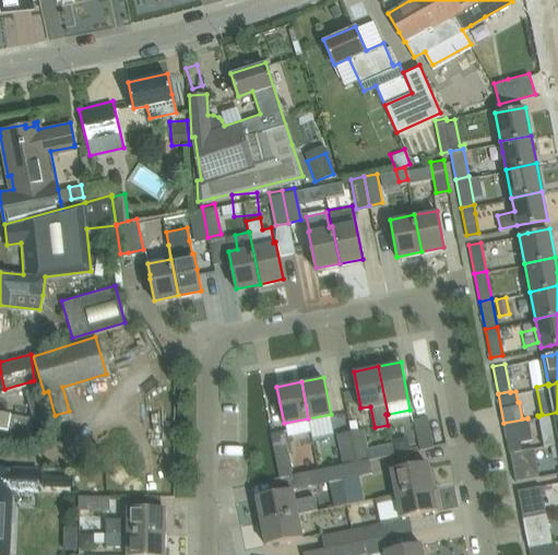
[(144,426),(169,425),(168,399),(143,399),(144,426)]
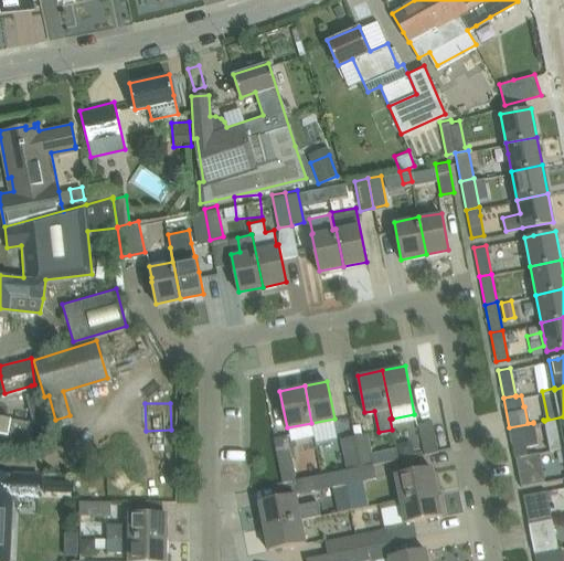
[(0,445),(27,452),(30,436),(42,440),(44,425),(32,423),(32,421),(0,414),(0,445)]
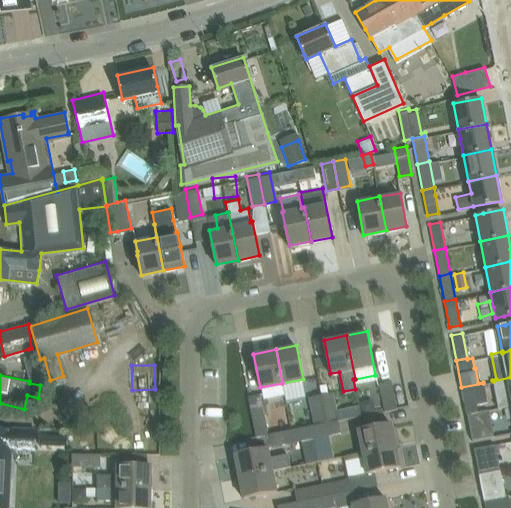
[(510,402),(510,377),(493,381),(497,406),(510,402)]
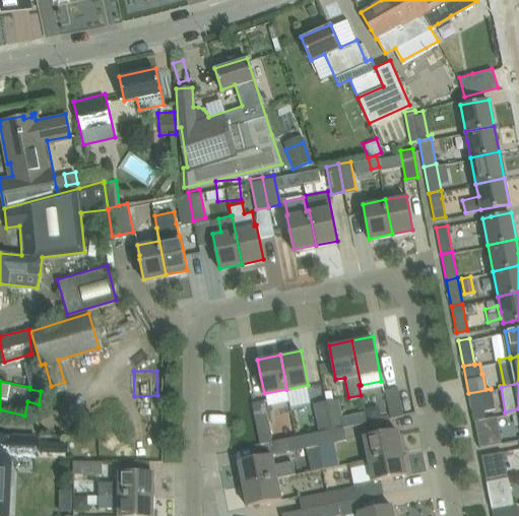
[(390,415),(402,413),(396,385),(385,388),(390,415)]
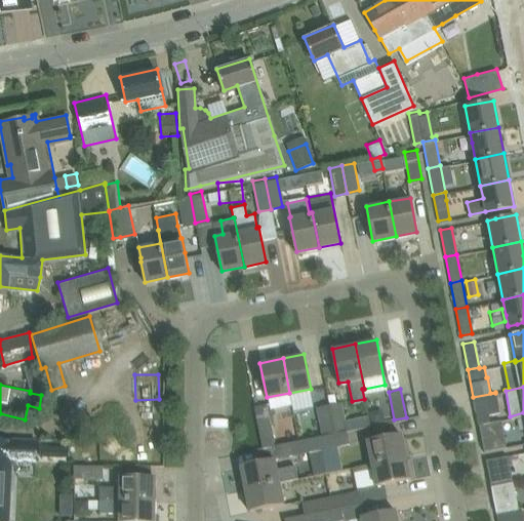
[(489,419),(488,413),(499,411),(495,393),(473,397),(478,424),(500,419),(499,417),(489,419)]
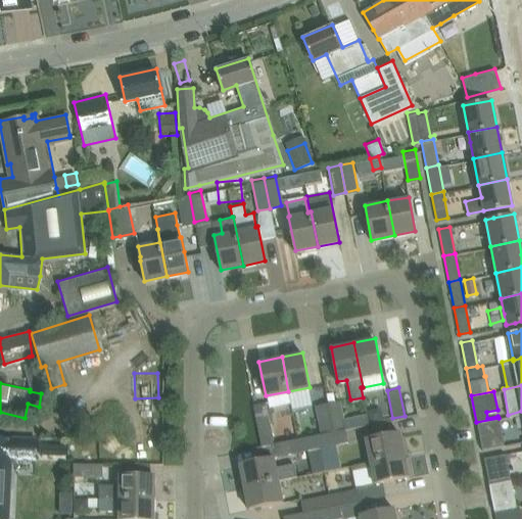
[(327,403),(333,430),(346,427),(340,399),(327,403)]
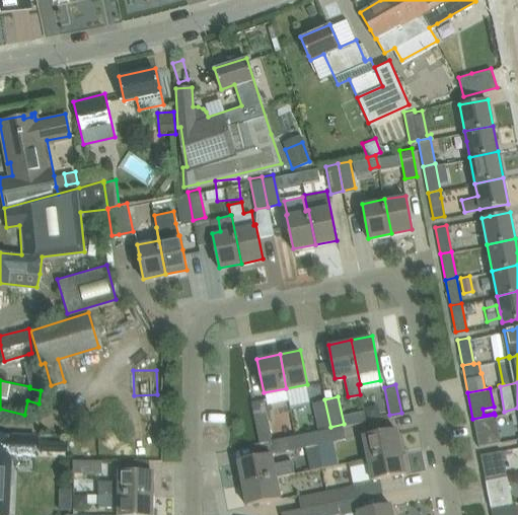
[(272,439),(267,418),(263,397),(250,400),(259,441),(272,439)]
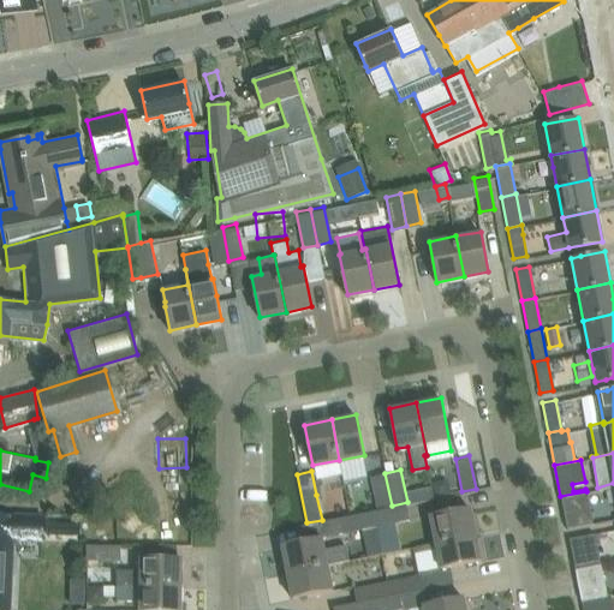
[(379,508),(380,508),(392,506),(385,473),(373,476),(379,508)]
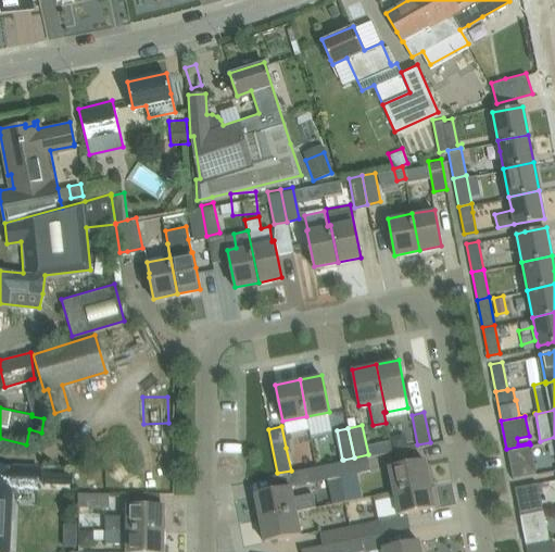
[(403,430),(389,433),(391,447),(406,443),(403,430)]
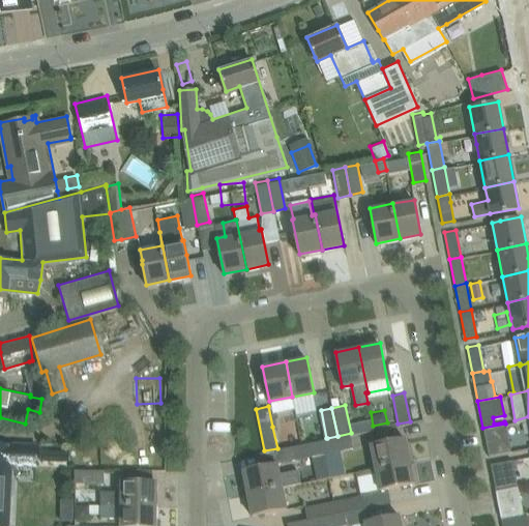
[(371,417),(356,420),(358,432),(373,429),(371,417)]
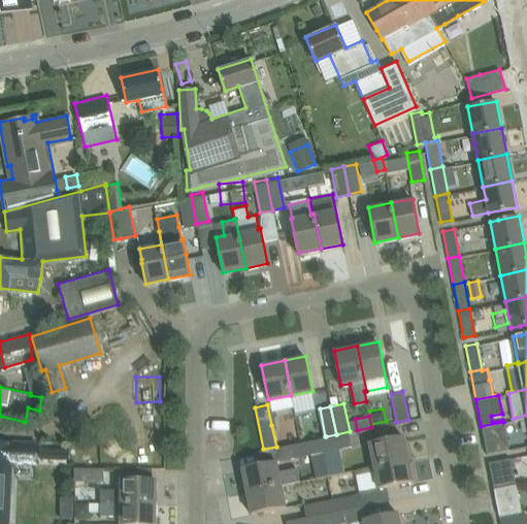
[(503,422),(481,426),(486,453),(498,450),(497,450),(508,447),(503,422)]
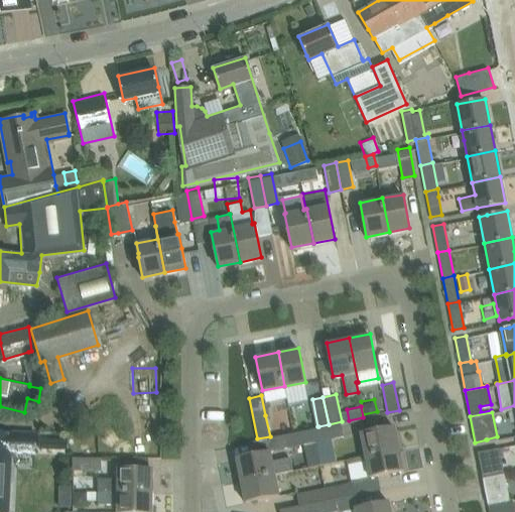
[(342,421),(329,424),(318,426),(322,438),(343,434),(340,422),(342,422),(342,421)]
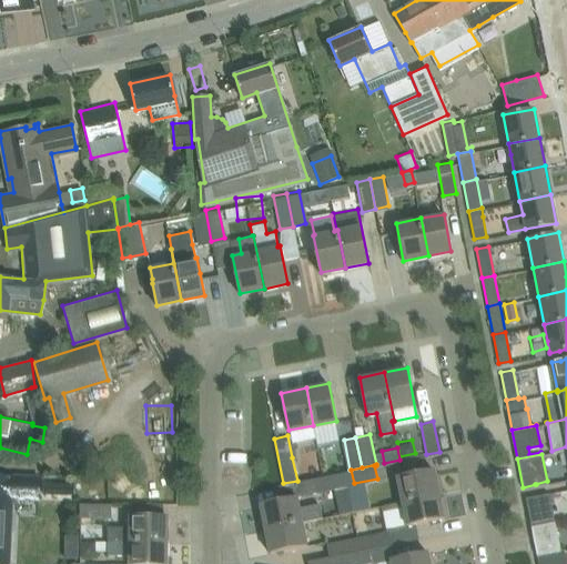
[(398,476),(403,500),(438,493),(434,469),(398,476)]
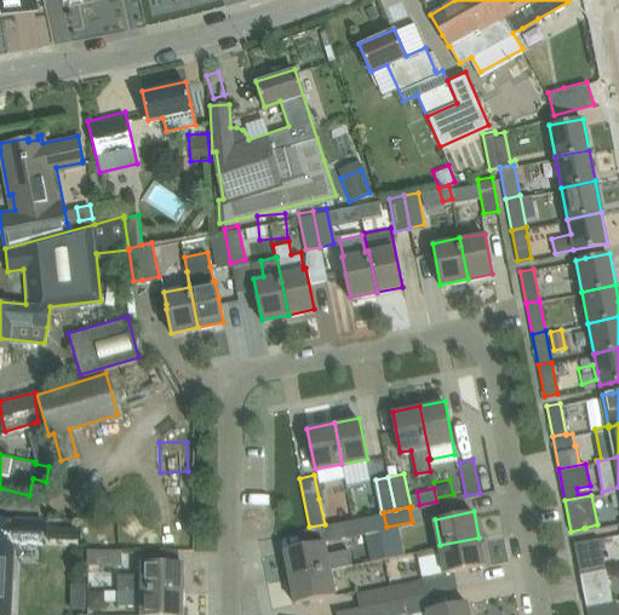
[(330,539),(387,527),(383,512),(382,512),(327,524),(330,539)]
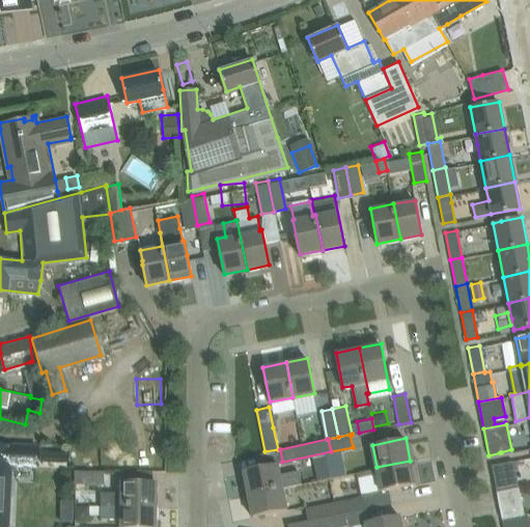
[(0,526),(7,526),(9,495),(0,494),(1,465),(10,465),(36,466),(37,445),(0,443),(0,526)]
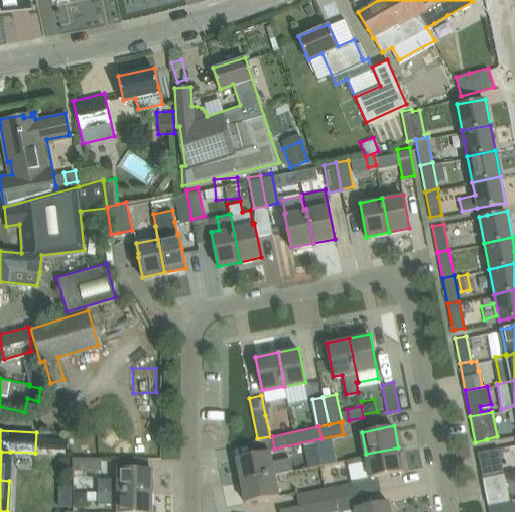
[(333,446),(316,450),(319,463),(335,460),(333,446)]
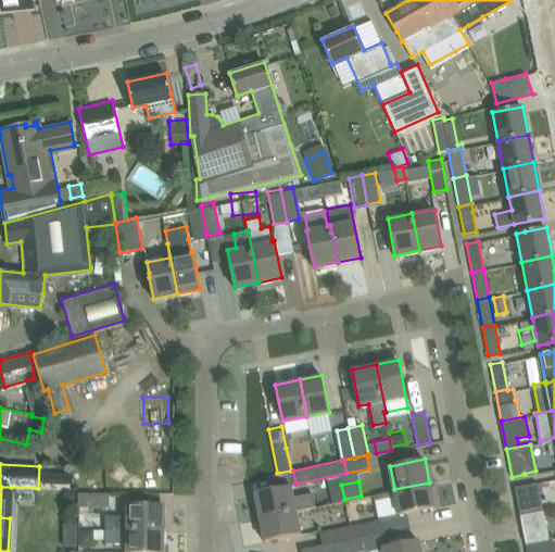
[(514,486),(519,514),(543,510),(537,481),(514,486)]
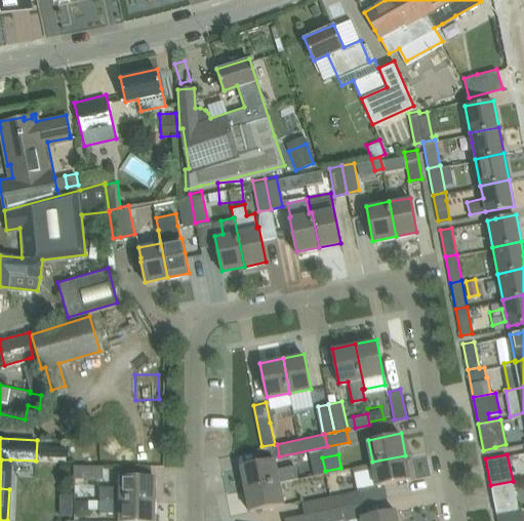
[(405,455),(372,462),(376,484),(390,481),(410,477),(405,455)]
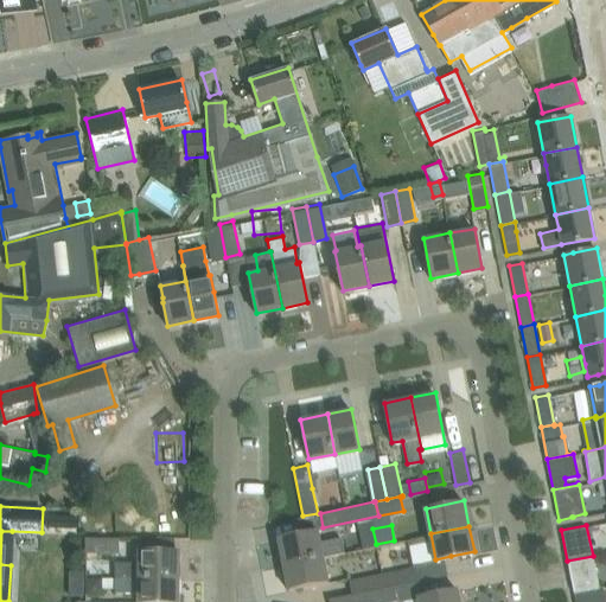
[(318,530),(278,538),(284,564),(324,556),(337,554),(336,551),(343,550),(340,535),(319,539),(318,530)]
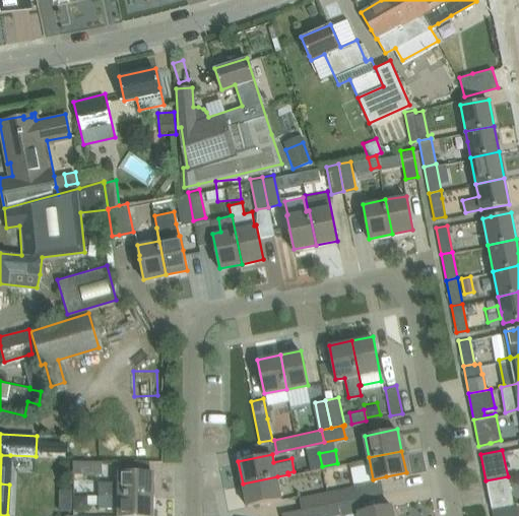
[(101,460),(73,460),(73,472),(101,472),(101,460)]
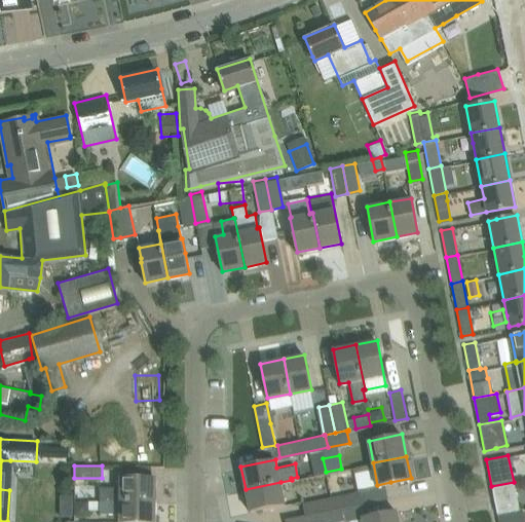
[(99,500),(155,500),(155,478),(120,477),(120,485),(99,485),(99,500)]
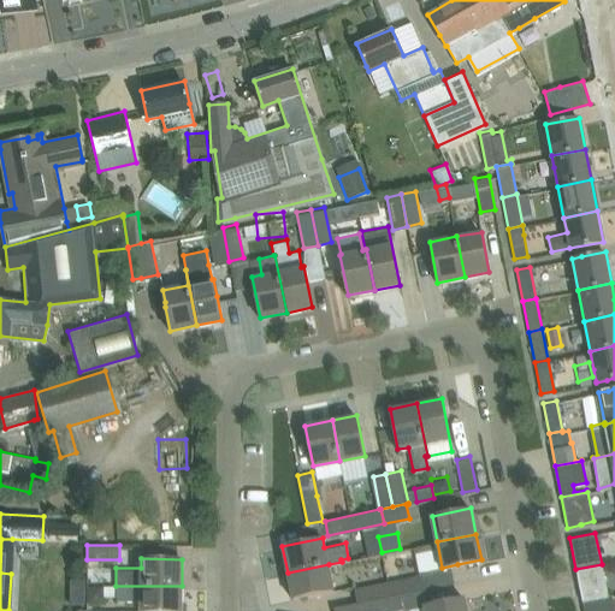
[(333,589),(329,564),(288,573),(293,598),(333,589)]
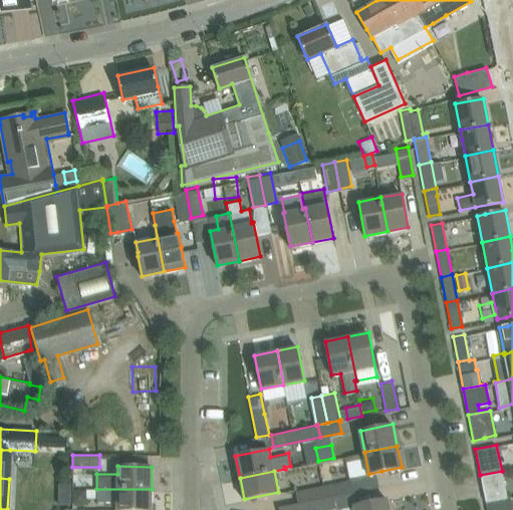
[(506,496),(502,471),(480,475),(485,501),(509,496),(509,495),(506,496)]
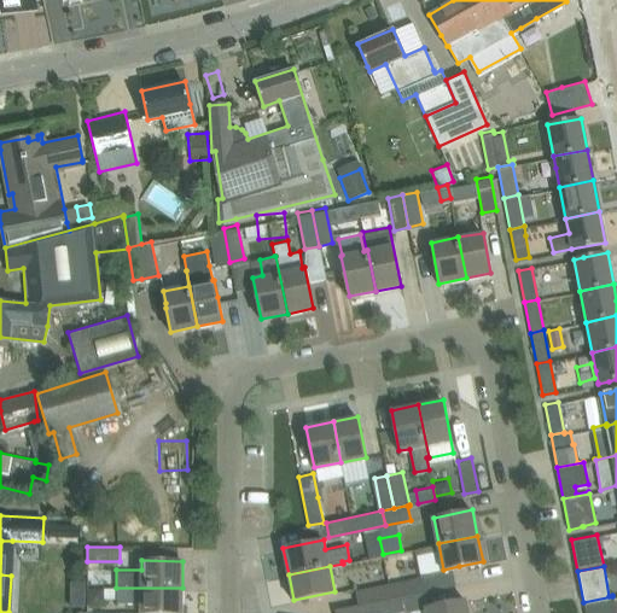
[(389,584),(391,597),(402,595),(425,590),(423,577),(389,584)]
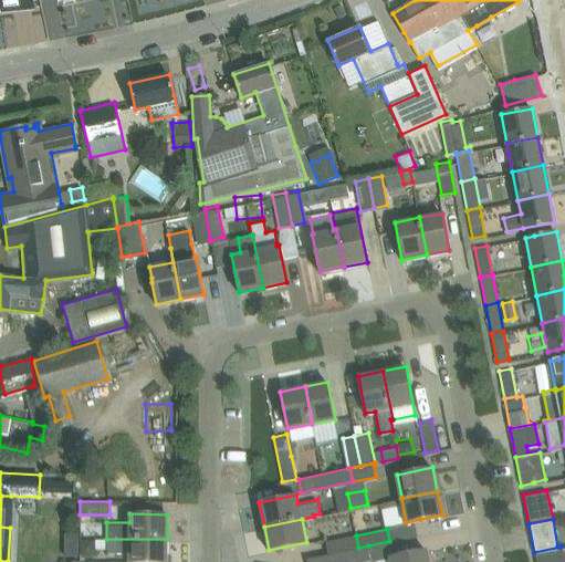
[(330,554),(338,552),(358,548),(356,536),(327,541),(330,554)]
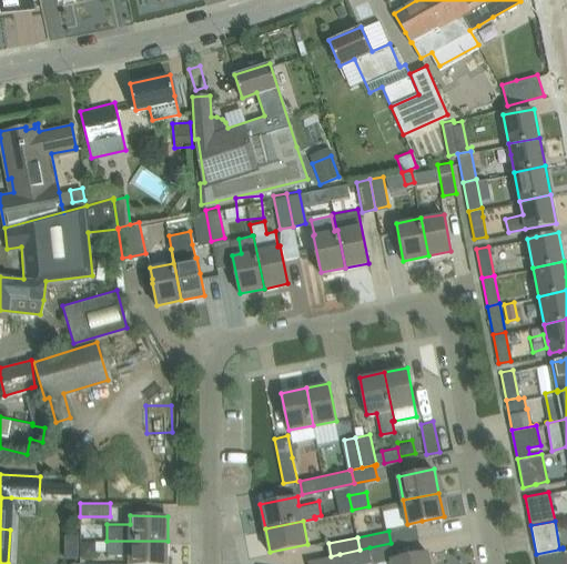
[(166,563),(168,541),(107,541),(107,553),(129,553),(129,563),(166,563)]
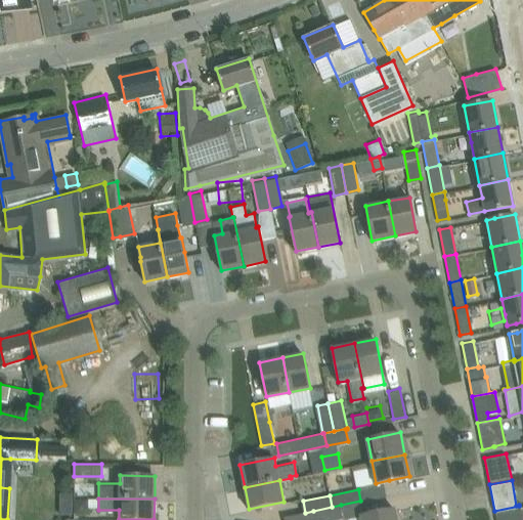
[(341,505),(332,507),(313,511),(314,519),(327,519),(343,517),(341,505)]
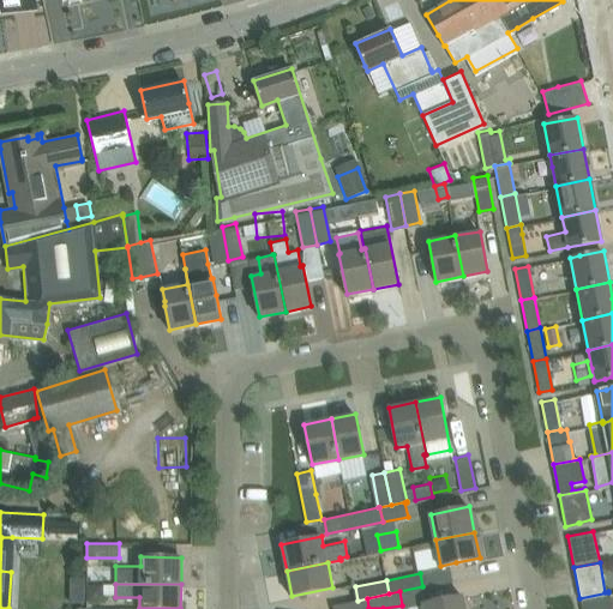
[(611,608),(608,592),(580,598),(581,608),(611,608)]
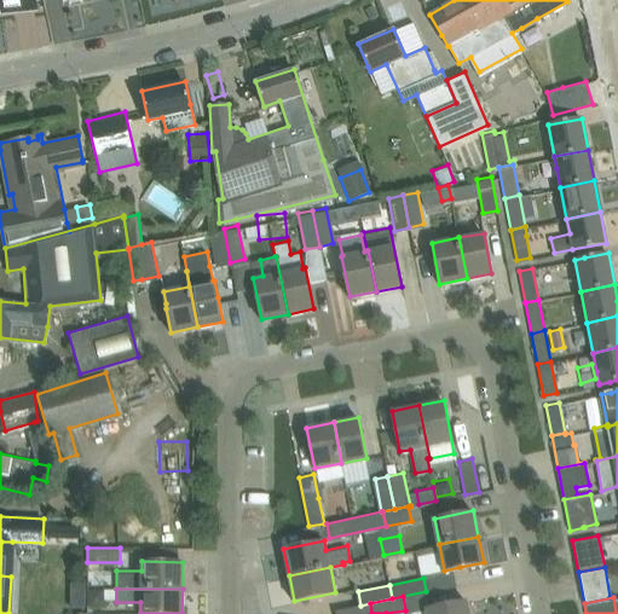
[(426,608),(426,613),(468,613),(466,601),(426,608)]
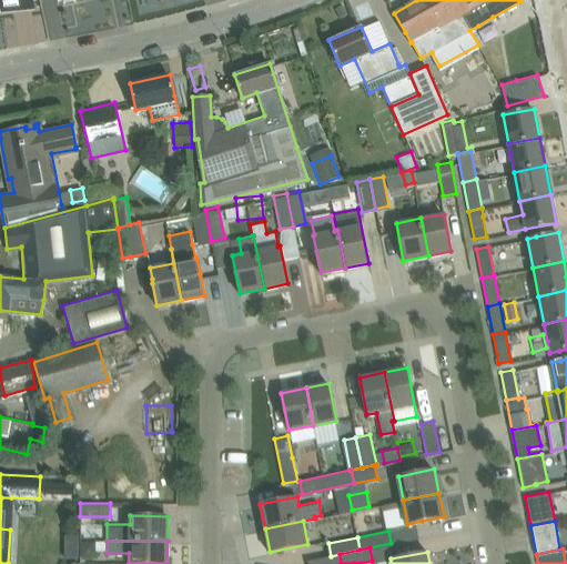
[(309,563),(341,563),(340,554),(331,556),(309,561),(309,563)]
